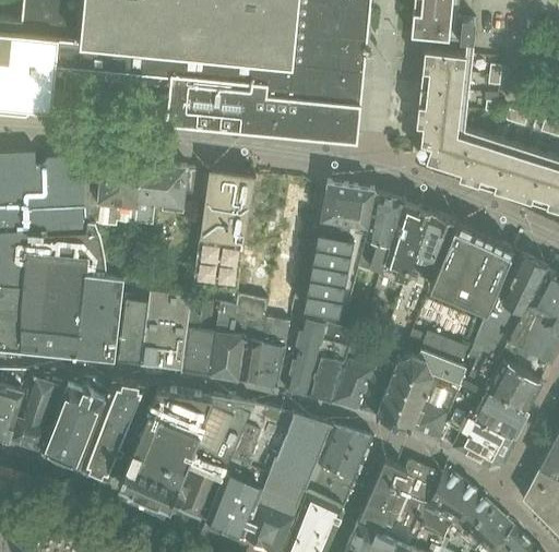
[(22,0),(23,1),(22,11),(21,12),(22,12),(21,23),(1,21),(0,21),(0,112),(25,116),(33,109),(62,112),(66,78),(169,87),(165,122),(357,145),(370,0),(22,0)]
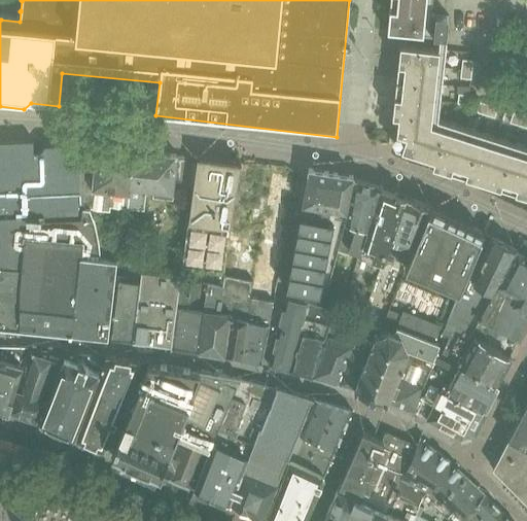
[(390,0),(387,37),(421,40),(425,0),(390,0)]
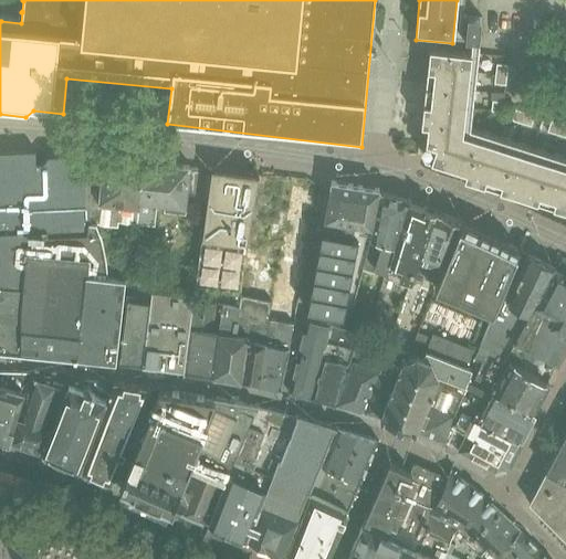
[(478,23),(465,22),(461,21),(459,45),(475,46),(478,23)]
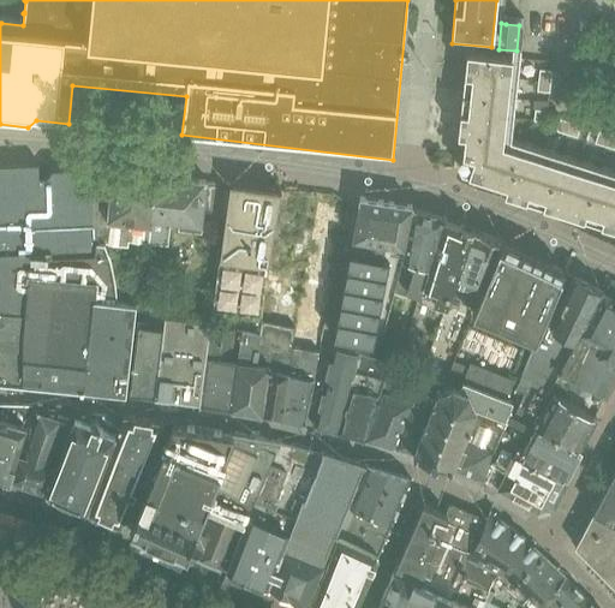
[(614,178),(511,144),(519,64),(473,59),(460,177),(506,191),(503,198),(614,233),(614,178)]
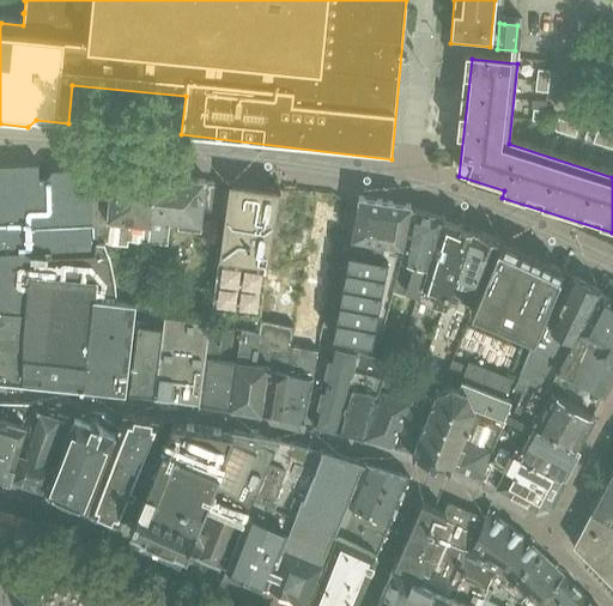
[(541,72),(540,84),(551,85),(552,73),(541,72)]
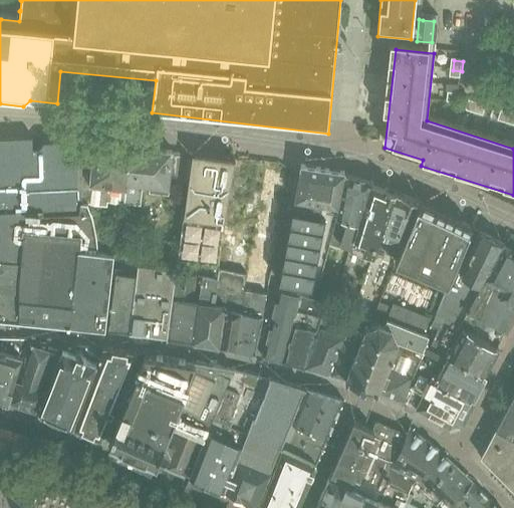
[(461,81),(462,71),(453,70),(452,81),(461,81)]
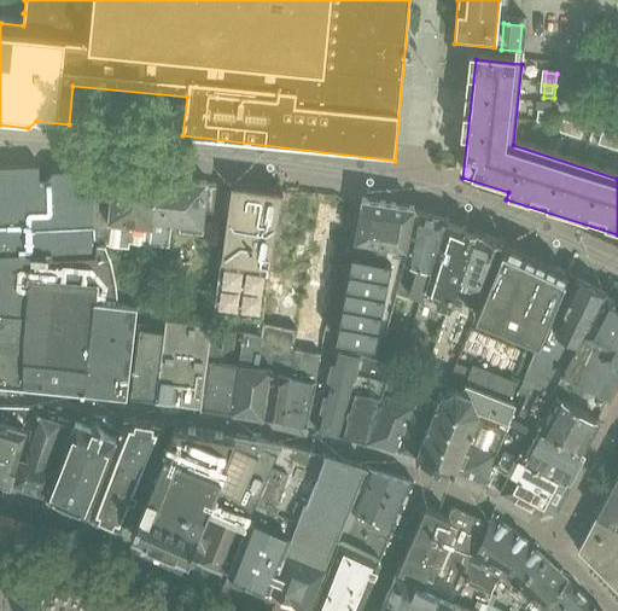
[(548,129),(549,118),(537,117),(536,128),(548,129)]
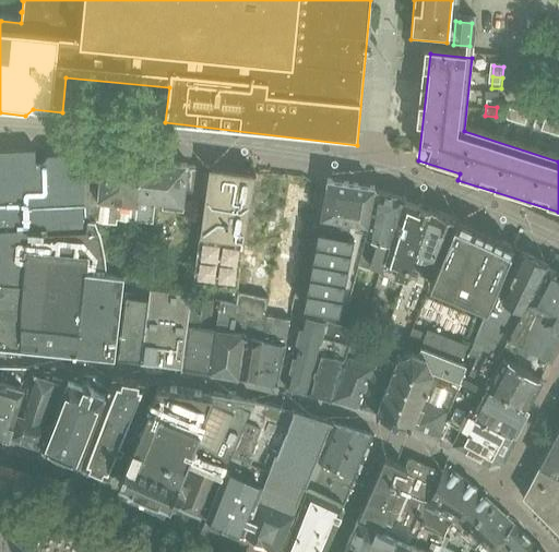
[(519,117),(509,114),(506,122),(515,127),(519,117)]
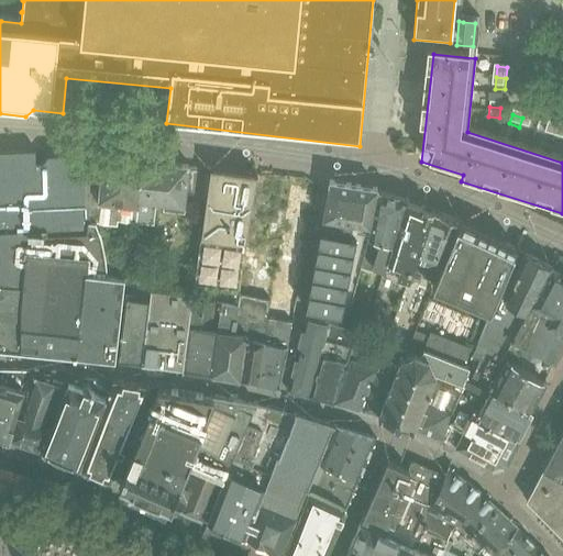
[(522,118),(519,128),(530,131),(533,121),(522,118)]
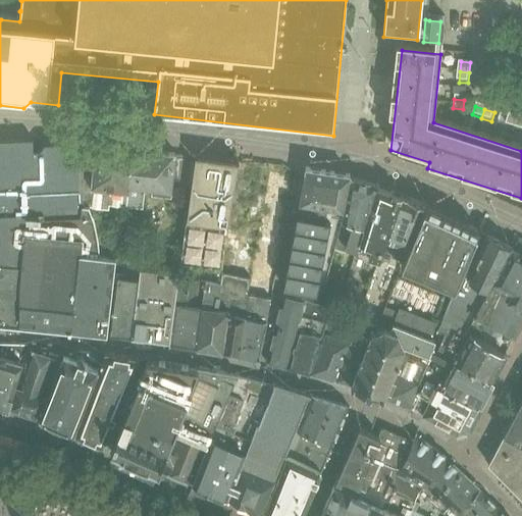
[(501,124),(511,127),(514,118),(504,115),(501,124)]
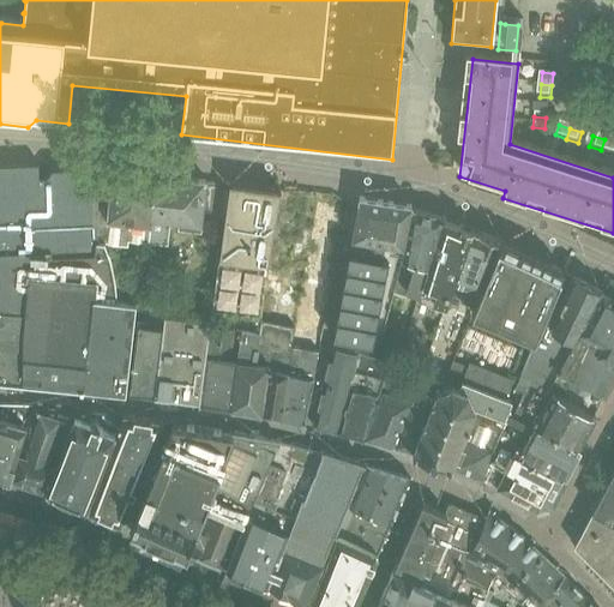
[(613,146),(613,143),(605,139),(601,150),(612,154),(613,146)]
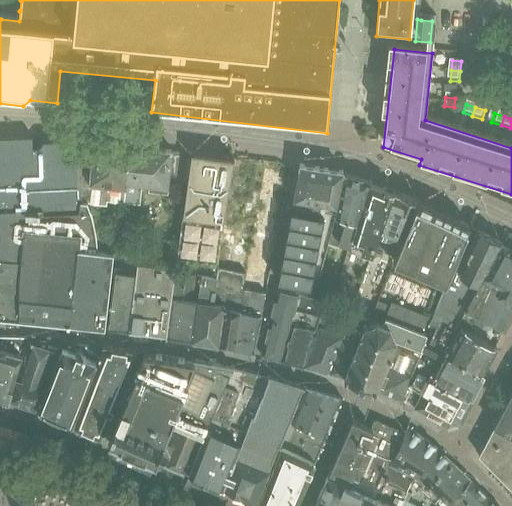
[(0,320),(22,323),(97,331),(104,332),(114,256),(97,254),(95,241),(93,230),(92,225),(90,218),(88,212),(87,208),(86,206),(81,205),(80,167),(75,167),(74,148),(69,148),(69,144),(43,145),(41,149),(36,146),(32,146),(32,141),(0,142),(0,320)]
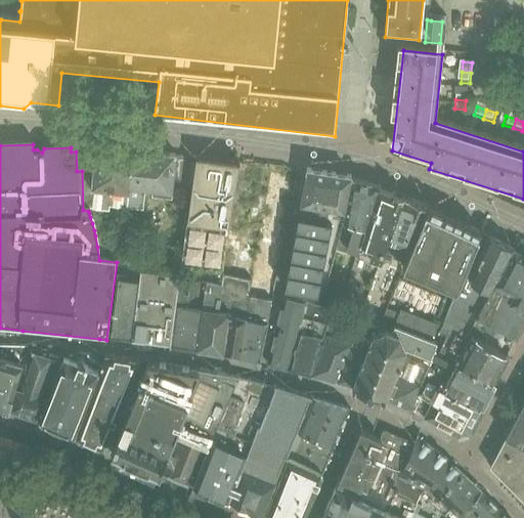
[(95,150),(76,152),(77,171),(82,171),(83,210),(88,211),(89,213),(107,215),(107,212),(126,213),(128,197),(129,196),(133,155),(95,150)]
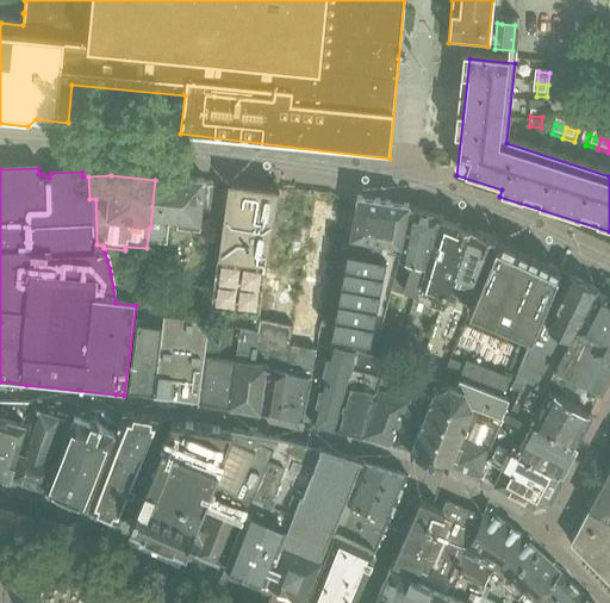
[(167,230),(168,223),(179,224),(178,231),(198,234),(205,185),(204,185),(173,181),(155,179),(155,180),(150,228),(149,229),(147,248),(165,250),(167,230)]
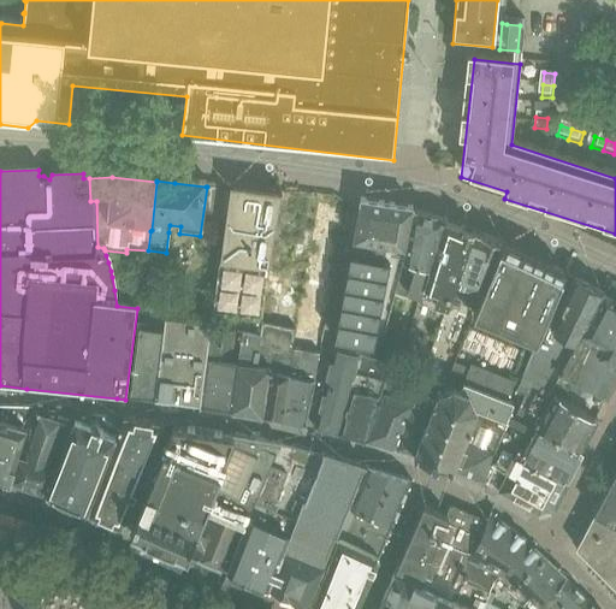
[(282,196),(259,194),(230,189),(221,256),(213,318),(260,325),(267,282),(282,196)]
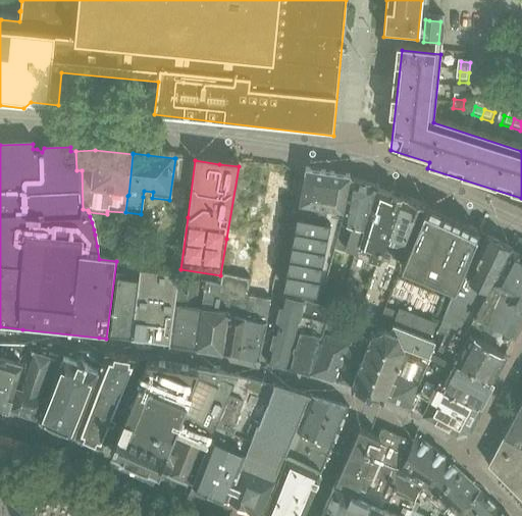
[(350,179),(306,172),(300,207),(281,295),(318,305),(332,257),(332,254),(340,231),(349,184),(350,179)]
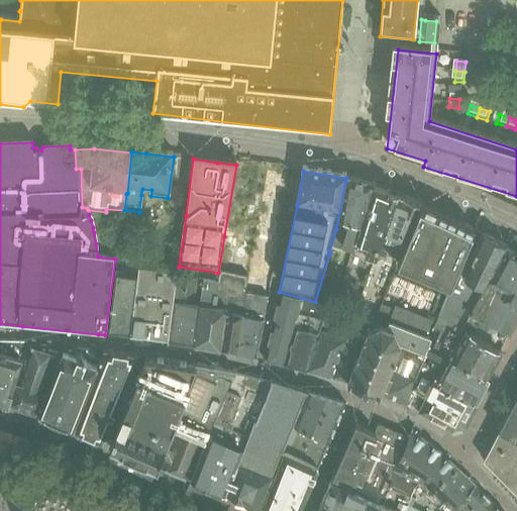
[(336,229),(329,251),(341,253),(342,250),(352,253),(355,244),(373,189),(345,182),(336,229)]
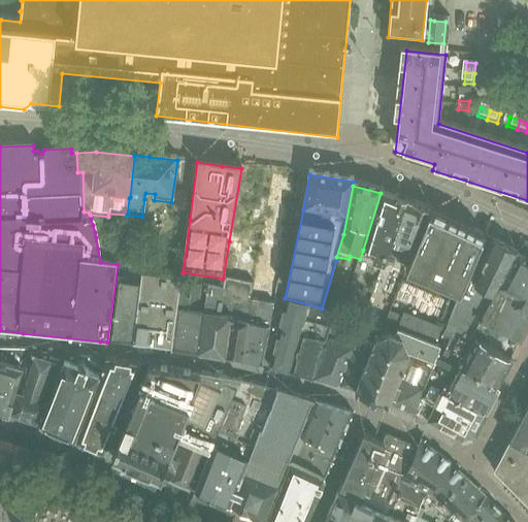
[(375,254),(371,262),(383,266),(390,247),(405,203),(405,202),(404,201),(403,201),(398,199),(395,198),(395,199),(383,194),(383,193),(381,192),(381,193),(363,250),(375,254)]
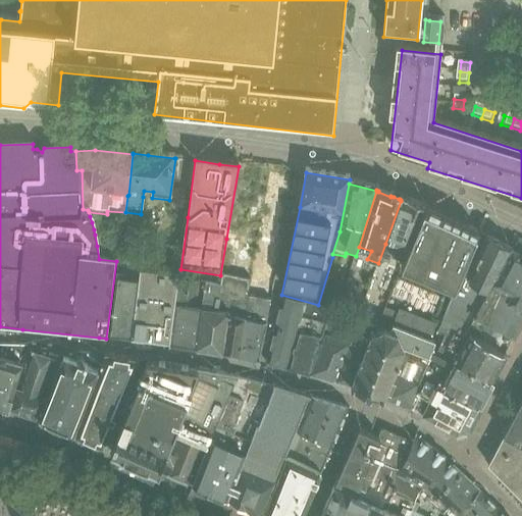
[(389,261),(403,266),(409,252),(424,214),(425,211),(425,210),(409,203),(409,204),(401,201),(385,244),(378,263),(388,266),(389,261)]
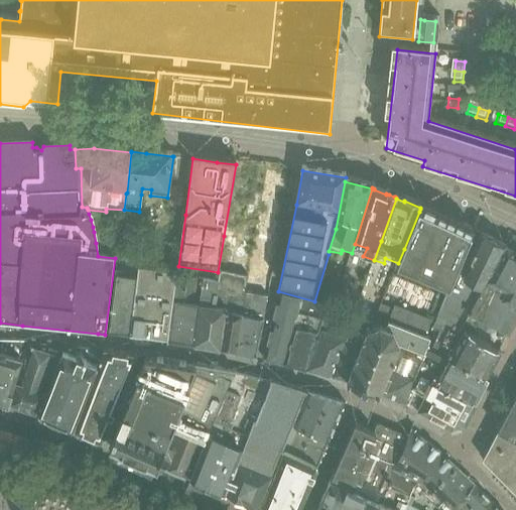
[(404,249),(398,263),(396,267),(449,291),(468,249),(474,234),(462,227),(420,208),(420,209),(419,212),(404,249)]
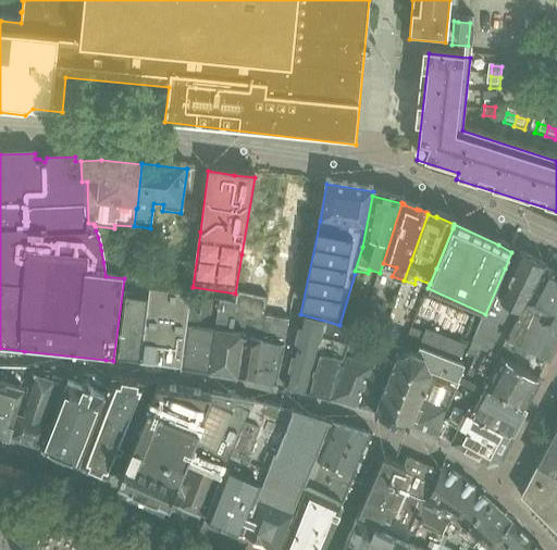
[(478,347),(497,359),(545,269),(520,255),(511,252),(505,269),(485,314),(467,358),(472,360),(478,347)]
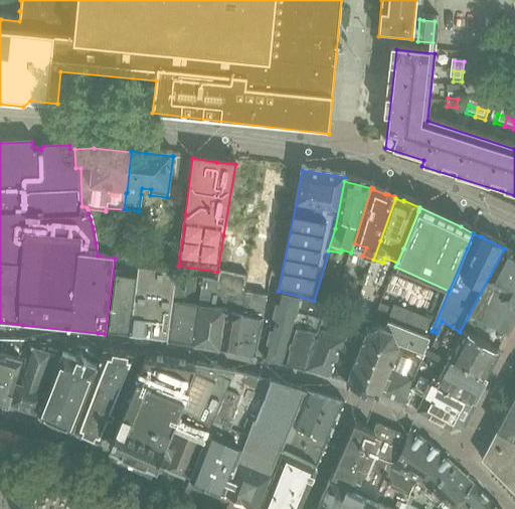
[(488,328),(514,278),(514,253),(504,248),(482,291),(460,332),(471,338),(475,329),(485,335),(488,328)]
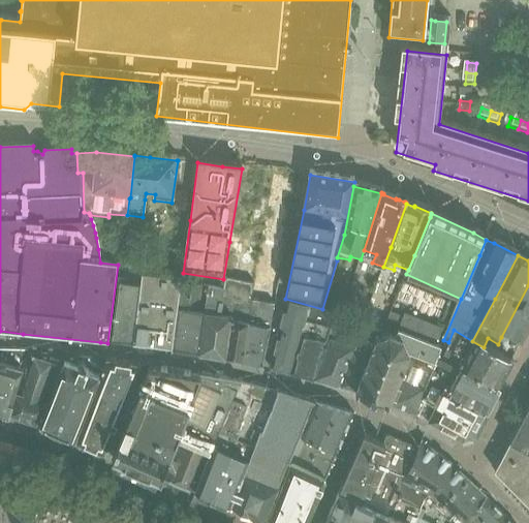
[(127,283),(120,283),(112,344),(132,347),(136,311),(142,273),(129,272),(127,283)]
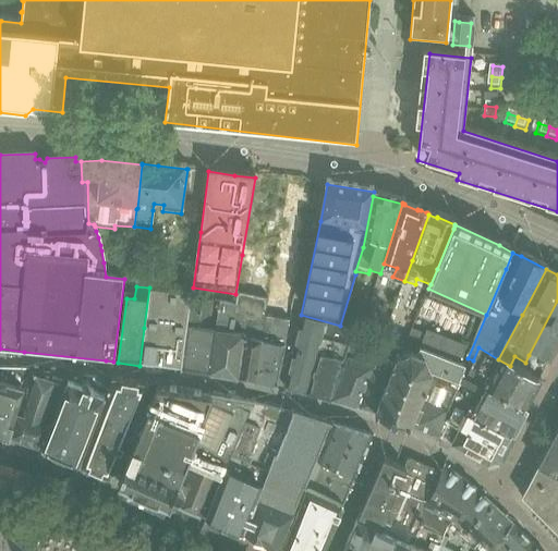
[(181,370),(181,371),(191,303),(192,291),(149,286),(149,288),(144,328),(140,366),(153,367),(181,370)]
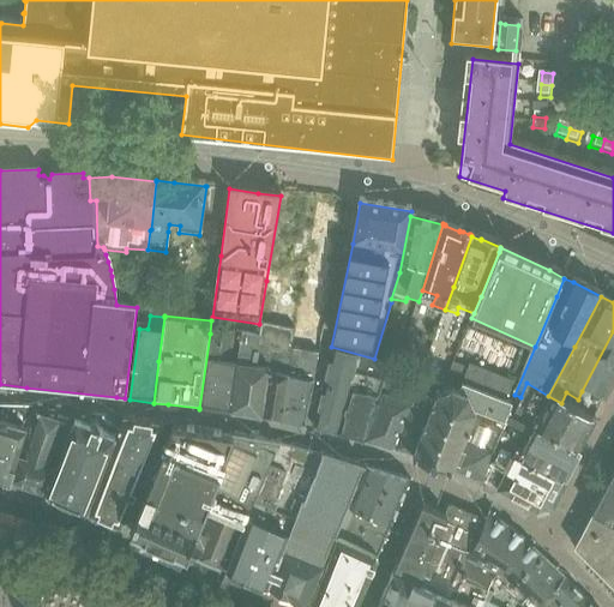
[(289,350),(290,344),(293,330),(259,324),(257,338),(240,337),(236,367),(230,414),(262,420),(269,371),(242,367),(242,362),(252,362),(257,359),(258,348),(289,350)]
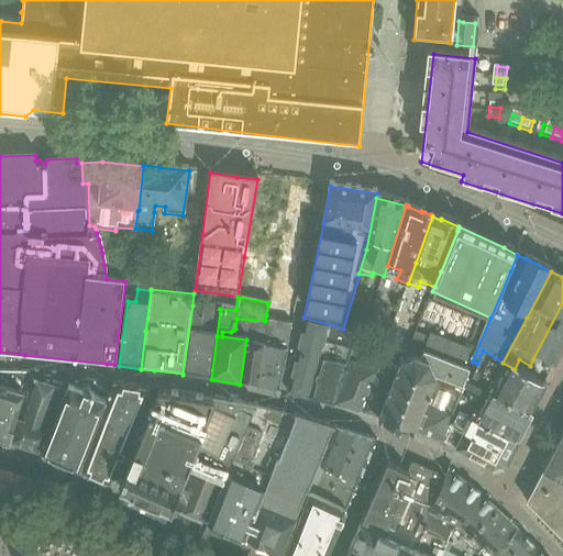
[(562,303),(533,358),(553,369),(562,351),(562,303)]
